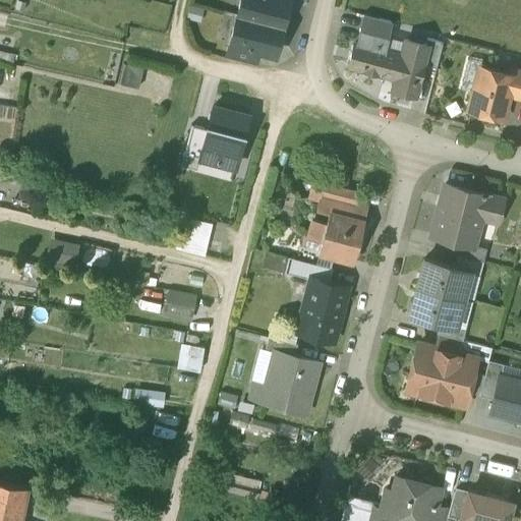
[(239,0),(236,14),(282,26),(288,0),(239,0)]
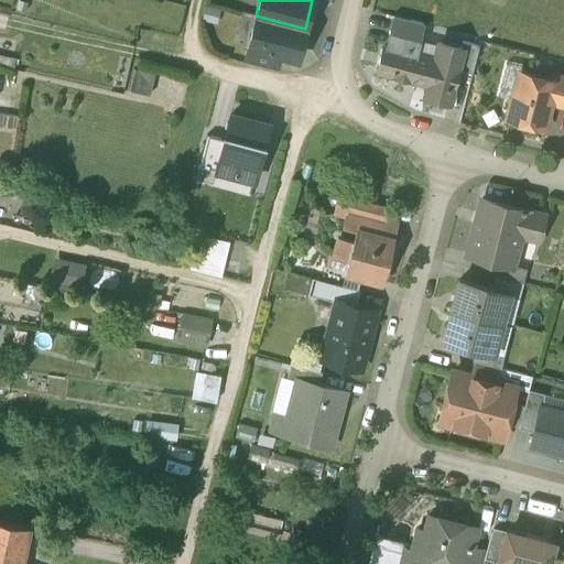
[(218,6),(204,1),(201,20),(214,23),(218,6)]
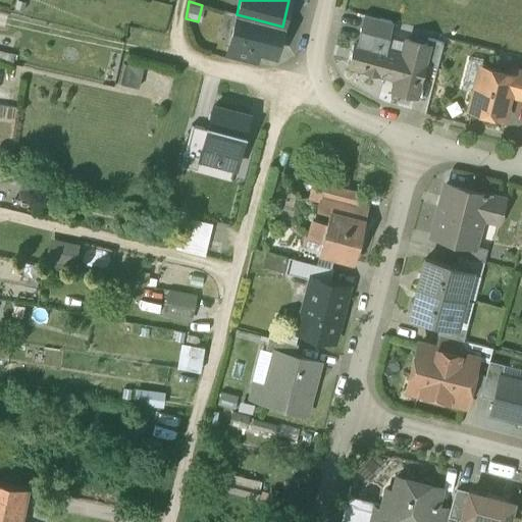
[(282,27),(237,14),(229,43),(259,51),(275,55),(282,27)]
